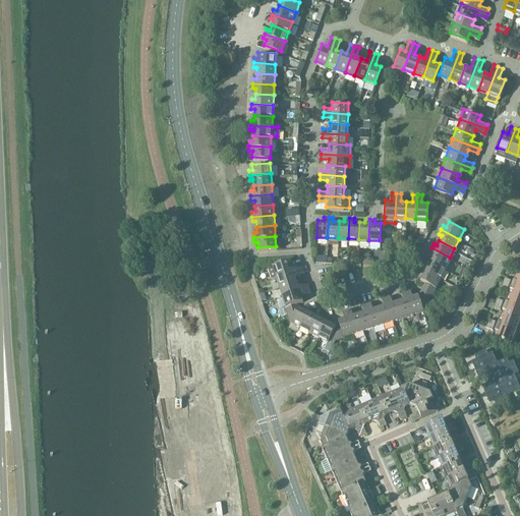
[(431,253),(429,259),(445,267),(450,258),(431,247),(428,252),(431,253)]
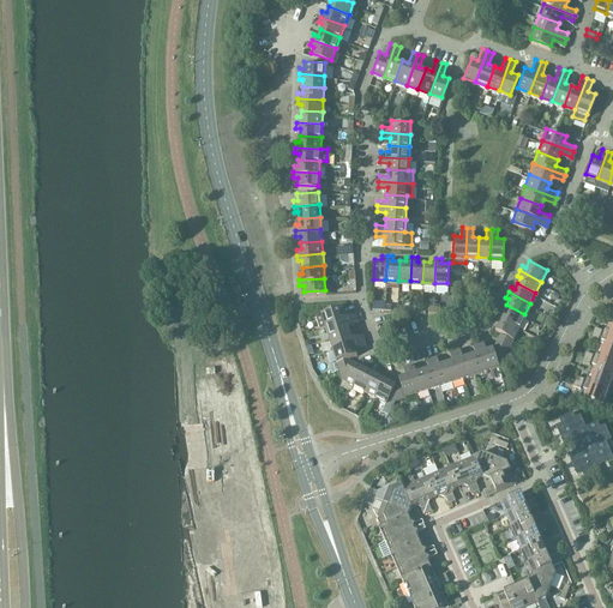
[(341,305),(314,313),(318,325),(324,323),(356,313),(354,307),(343,311),(341,305)]
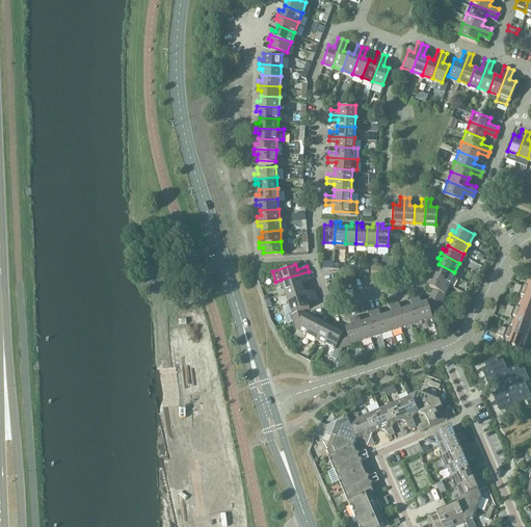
[(435,269),(432,267),(430,271),(449,282),(454,272),(439,264),(435,269)]
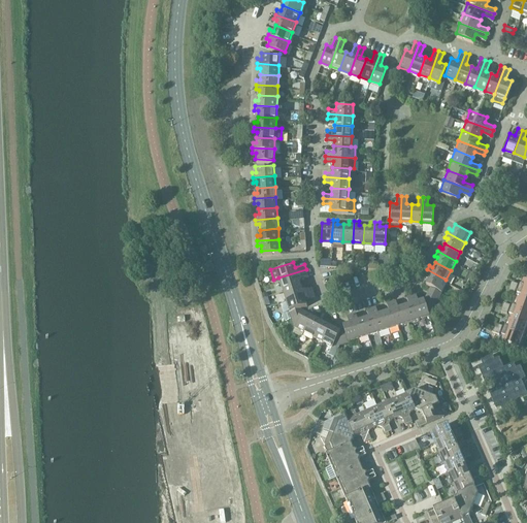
[(278,278),(282,288),(299,282),(298,276),(307,273),(306,269),(278,278)]
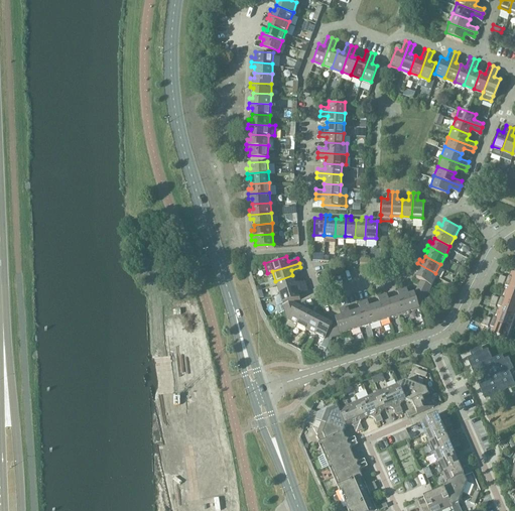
[(415,274),(420,277),(430,282),(435,273),(417,263),(415,268),(418,269),(415,274)]
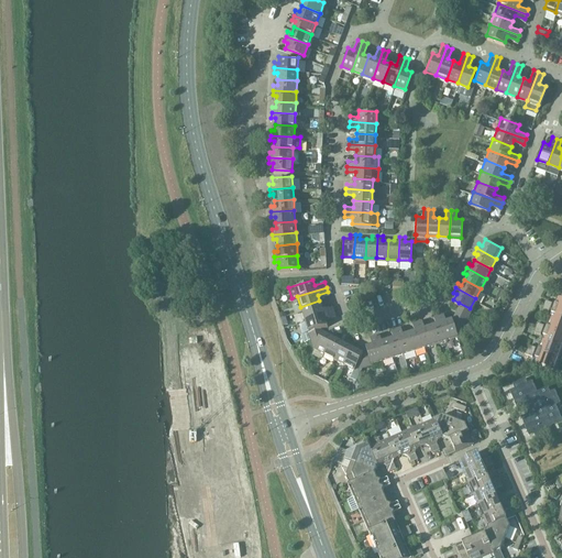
[(561,295),(557,293),(552,305),(561,308),(561,295)]
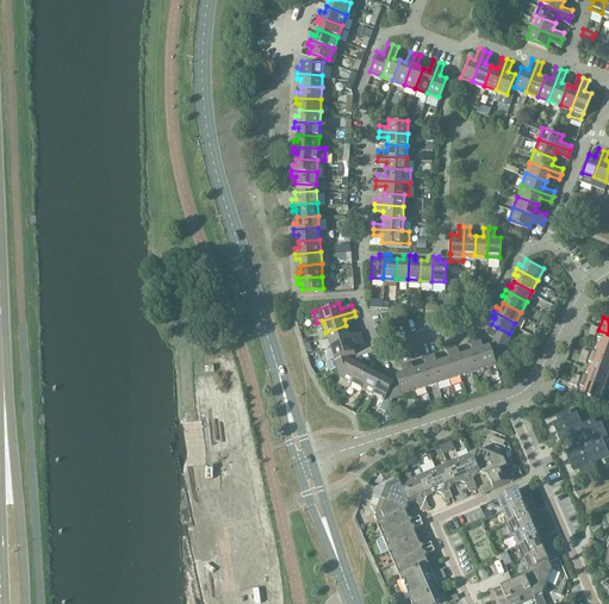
[(325,332),(329,344),(361,334),(360,329),(348,332),(346,325),(325,332)]
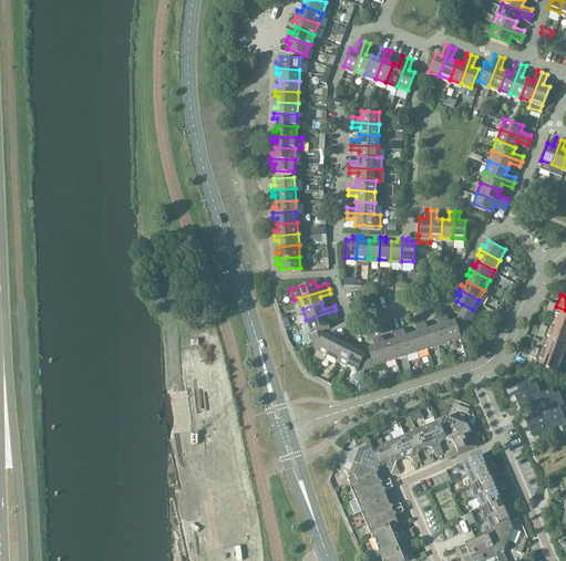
[(462,304),(454,318),(460,335),(473,310),(462,304)]
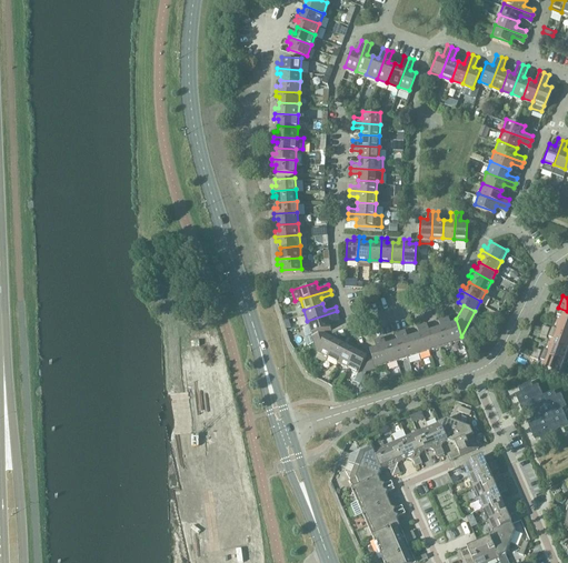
[(567,311),(558,308),(554,319),(567,323),(567,311)]
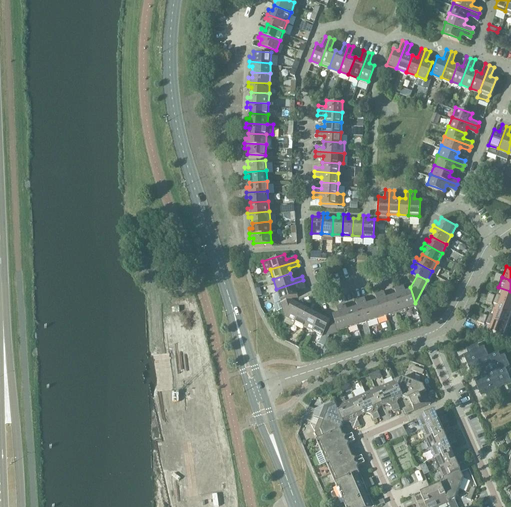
[(276,289),(280,299),(287,296),(297,293),(295,288),(305,285),(303,280),(276,289)]
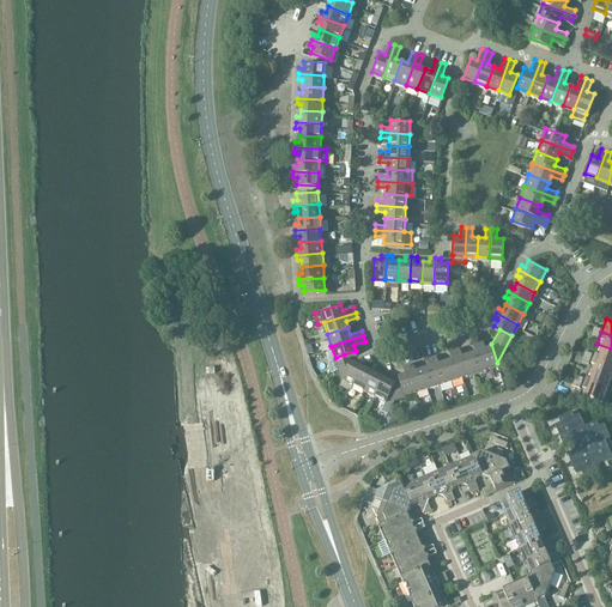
[(482,338),(477,339),(485,366),(497,363),(491,344),(485,346),(482,338)]
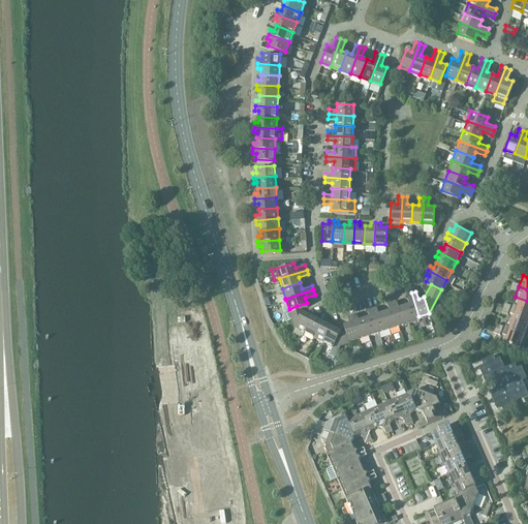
[(411,293),(406,295),(409,302),(403,304),(408,320),(418,316),(411,293)]
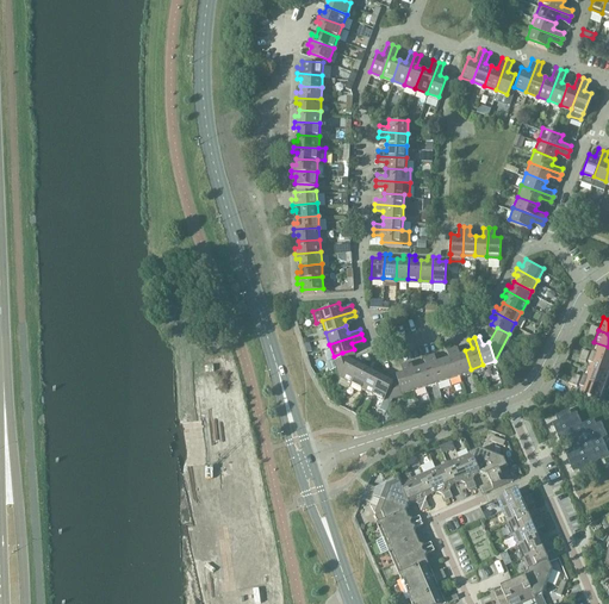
[(608,347),(594,342),(589,354),(608,361),(608,347)]
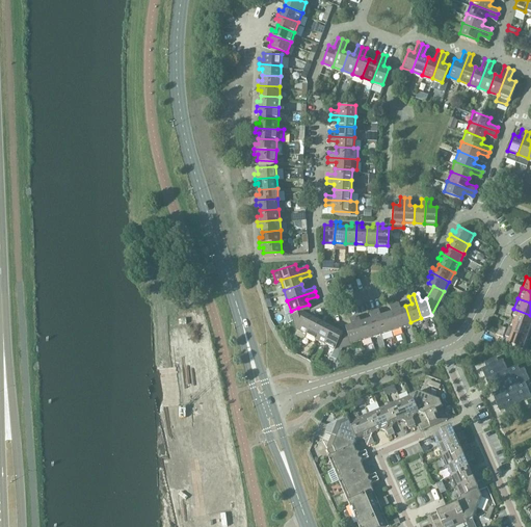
[(400,307),(398,299),(393,301),(401,325),(410,322),(405,306),(400,307)]
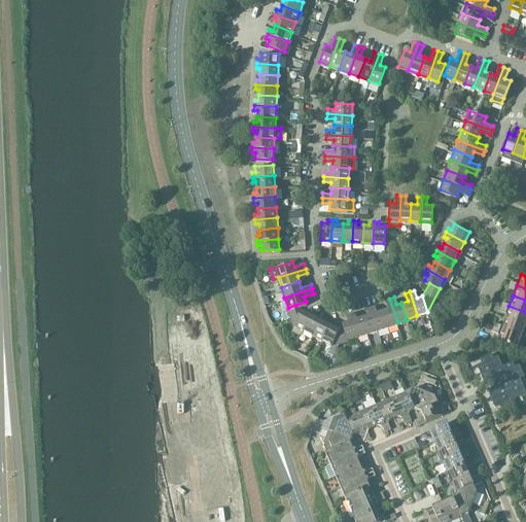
[(387,307),(382,309),(387,325),(397,322),(389,299),(385,300),(387,307)]
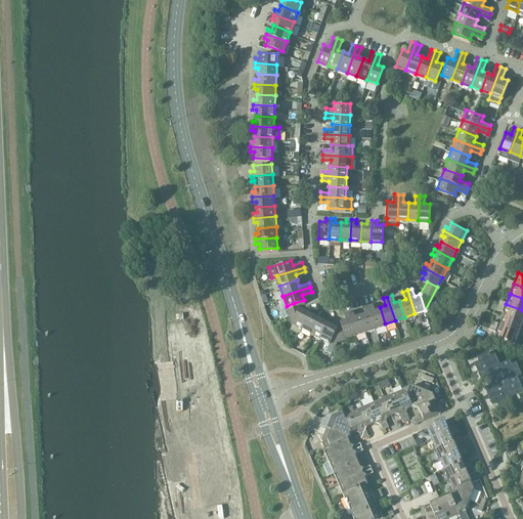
[(373,301),(367,303),(375,327),(385,323),(380,307),(375,308),(373,301)]
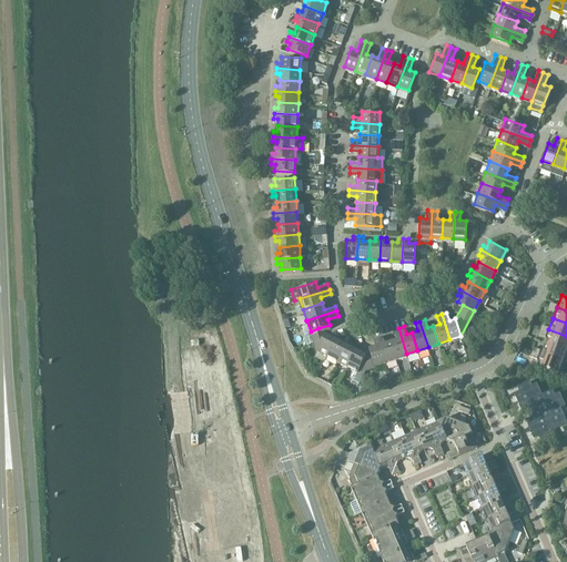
[(396,337),(390,339),(396,357),(406,354),(398,328),(393,329),(396,337)]
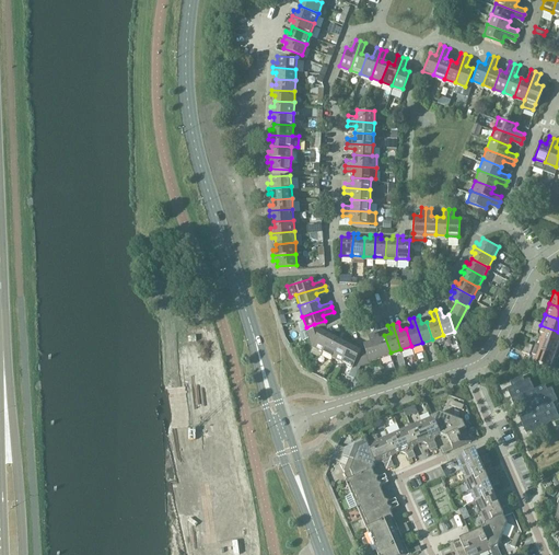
[(558,332),(540,325),(537,336),(557,344),(558,338),(558,332)]
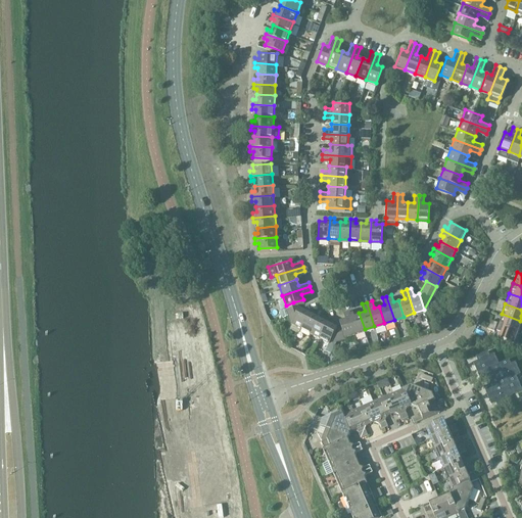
[(294,307),(287,310),(290,321),(300,326),(310,308),(305,305),(303,309),(298,305),(297,309),(294,307)]
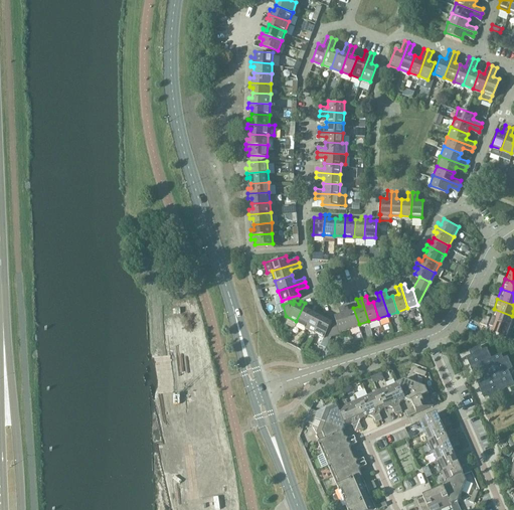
[(296,321),(305,326),(313,311),(308,308),(310,305),(305,303),(296,321)]
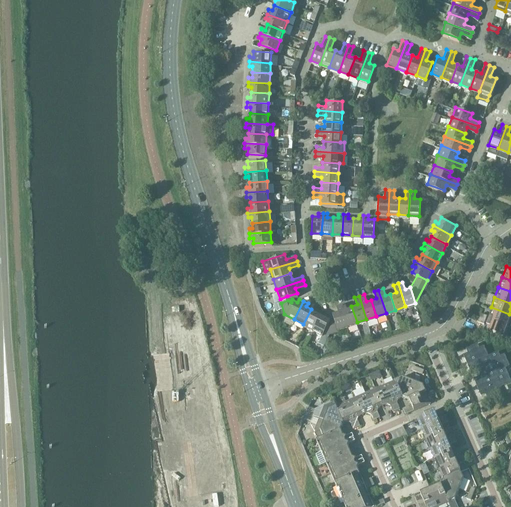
[(344,301),(339,302),(347,325),(357,322),(351,306),(346,308),(344,301)]
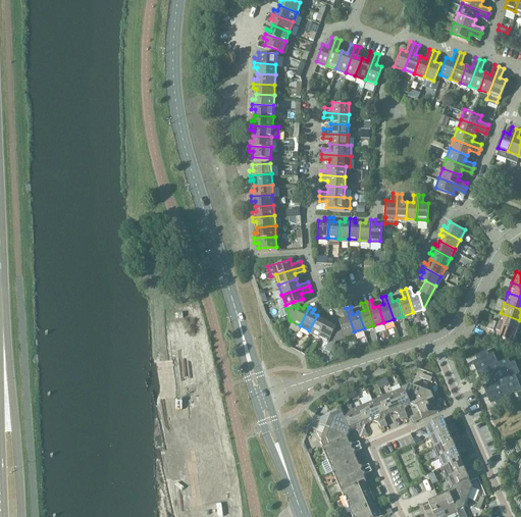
[(344,316),(339,318),(344,334),(354,331),(346,308),(342,309),(344,316)]
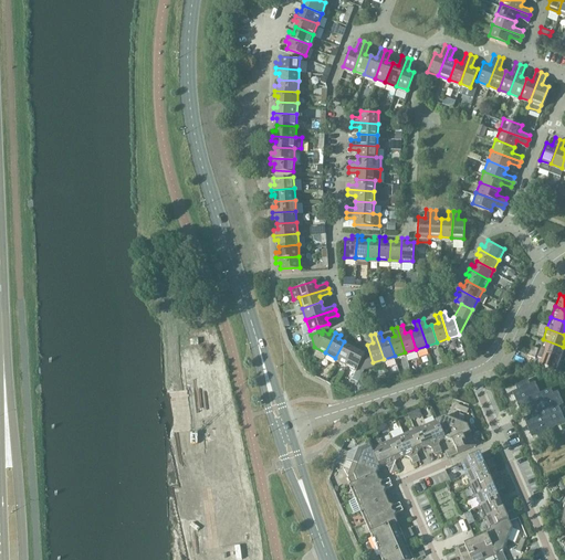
[(543,339),(539,350),(560,358),(563,347),(543,339)]
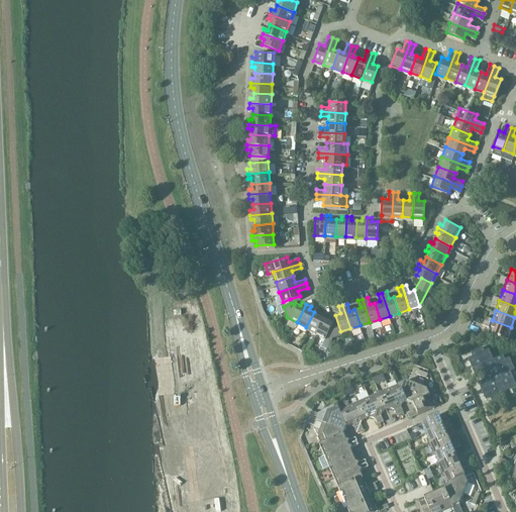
[(306,327),(315,331),(324,313),(320,311),(318,314),(314,312),(306,327)]
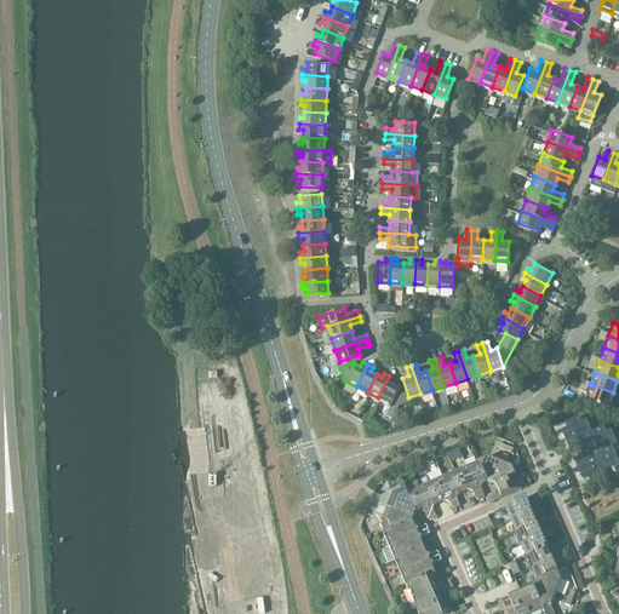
[(389,376),(378,397),(389,403),(384,411),(391,414),(399,401),(402,400),(400,390),(397,389),(399,385),(393,383),(395,378),(389,376)]
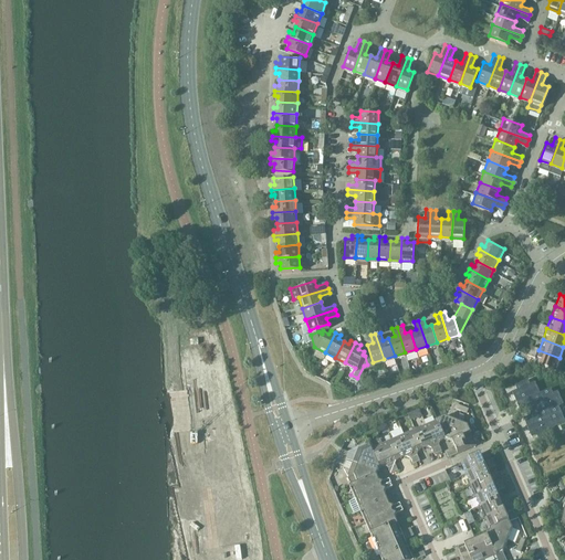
[(560,358),(539,350),(534,362),(555,370),(560,358)]
